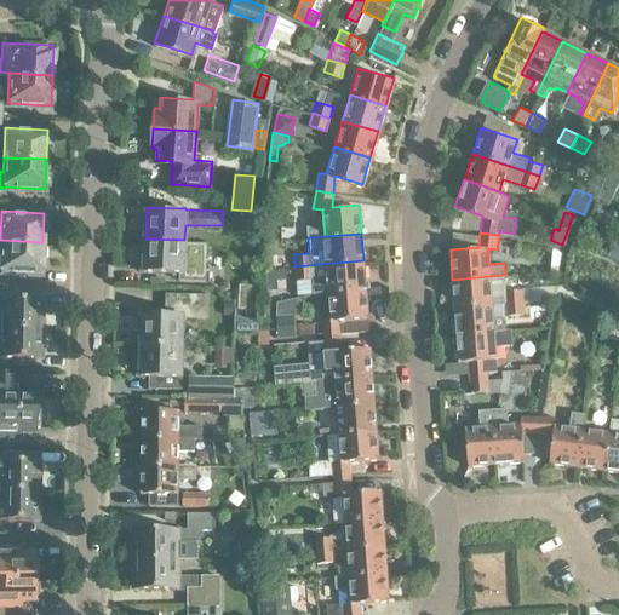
[(607,256),(618,260),(618,235),(618,234),(607,256)]
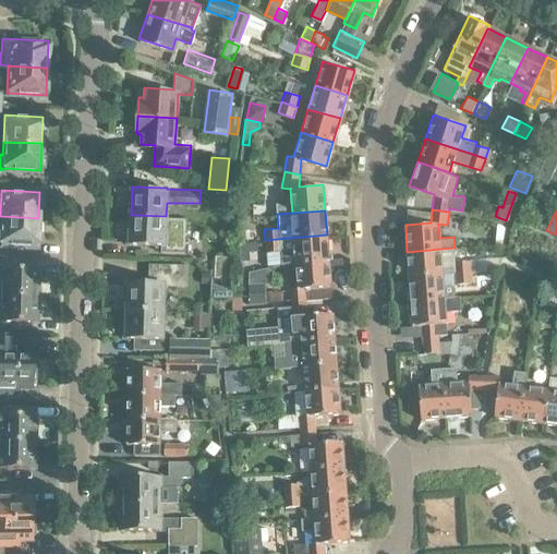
[(161,243),(161,250),(183,251),(185,217),(166,216),(131,215),(130,242),(161,243)]
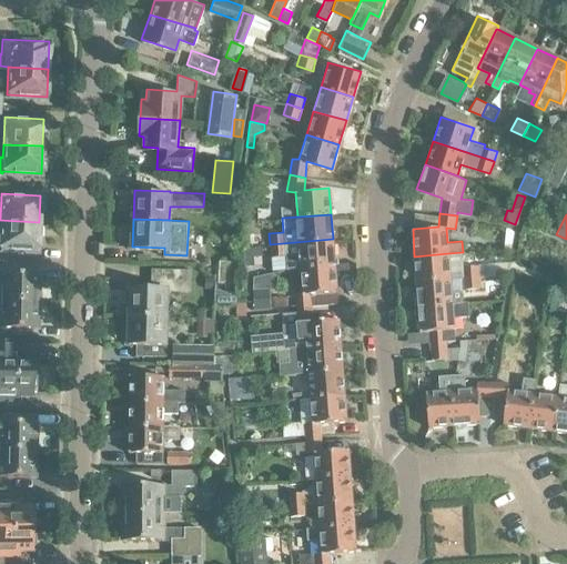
[(0,248),(38,250),(39,222),(0,220),(0,248)]
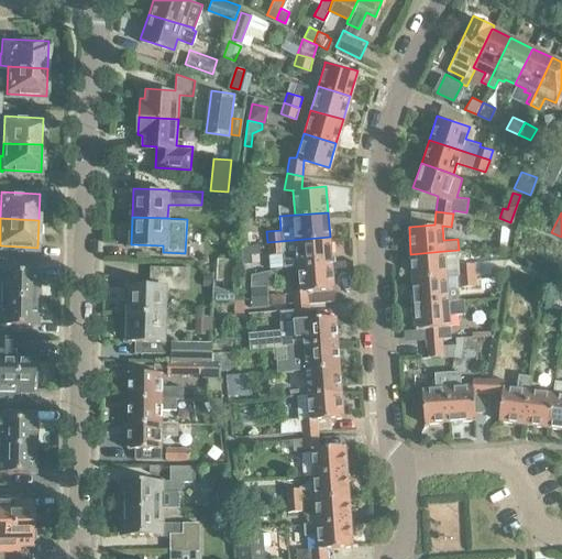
[(330,237),(267,242),(268,253),(283,252),(284,265),(298,264),(331,262),(330,237)]
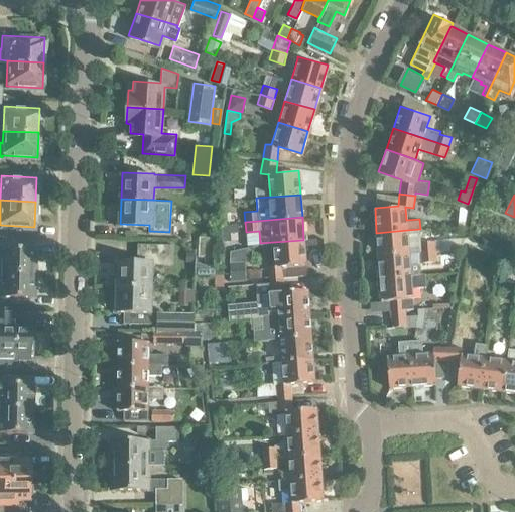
[(407,230),(376,233),(378,254),(409,252),(408,239),(421,237),(420,229),(407,230)]
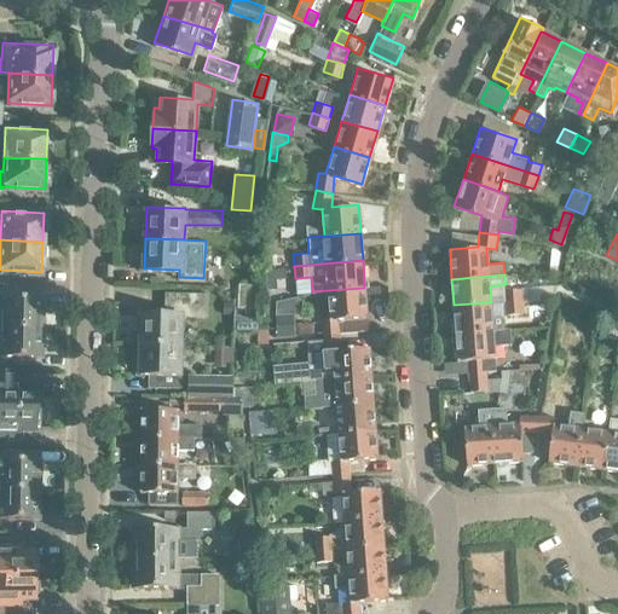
[(238,282),(237,306),(256,307),(258,283),(238,282)]
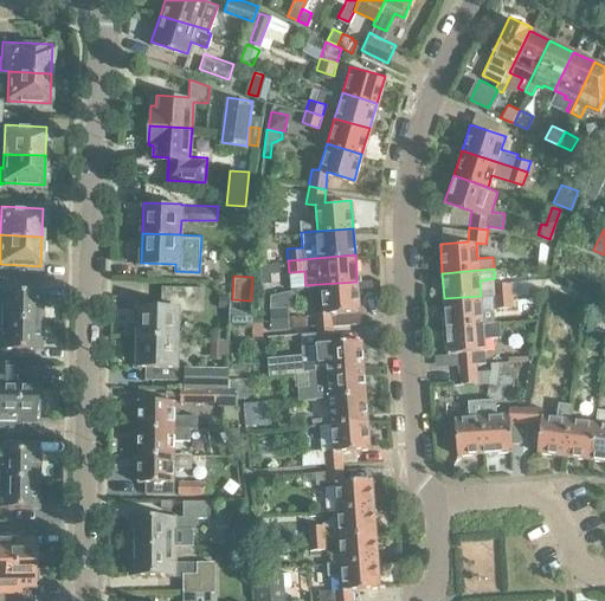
[(323,311),(314,312),(315,327),(333,327),(332,311),(359,310),(356,282),(321,284),(323,311)]
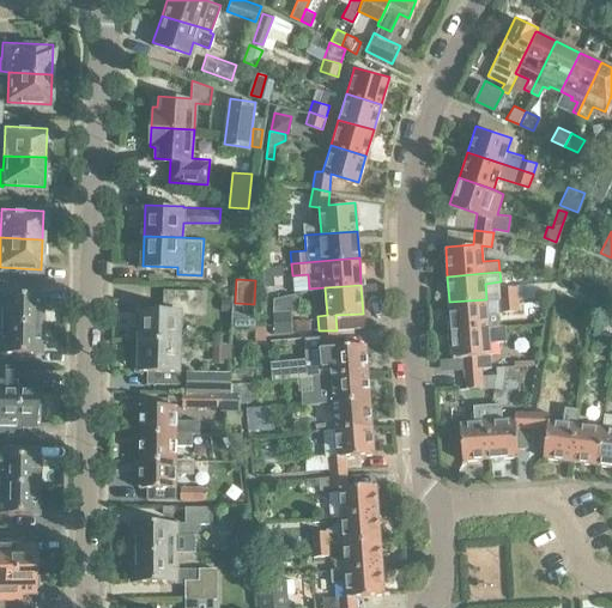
[(498,286),(500,298),(517,297),(516,285),(498,286)]
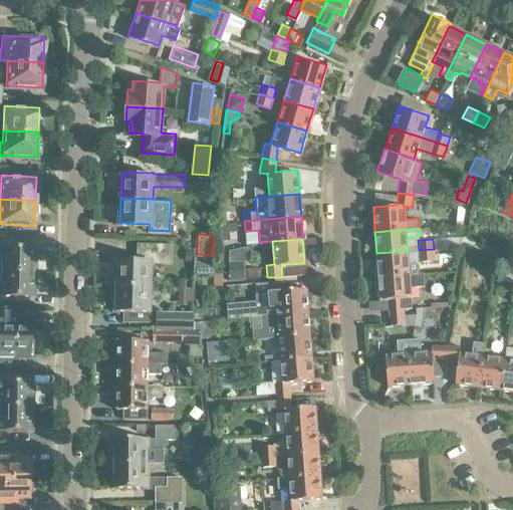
[(114,270),(113,284),(151,284),(151,262),(173,262),(173,242),(137,242),(137,259),(117,259),(117,267),(114,267),(114,270)]
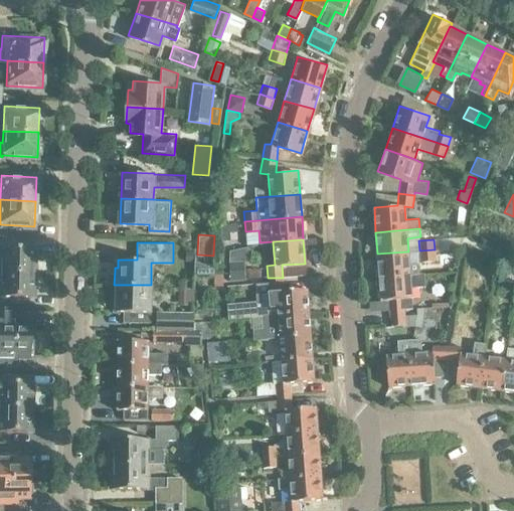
[(0,271),(33,272),(33,254),(30,254),(30,246),(0,245),(0,271)]
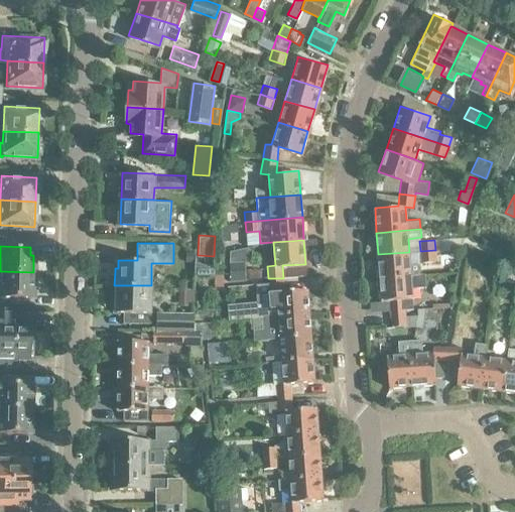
[(230,249),(229,261),(230,261),(230,278),(249,277),(249,269),(249,268),(245,269),(244,260),(243,246),(230,249)]
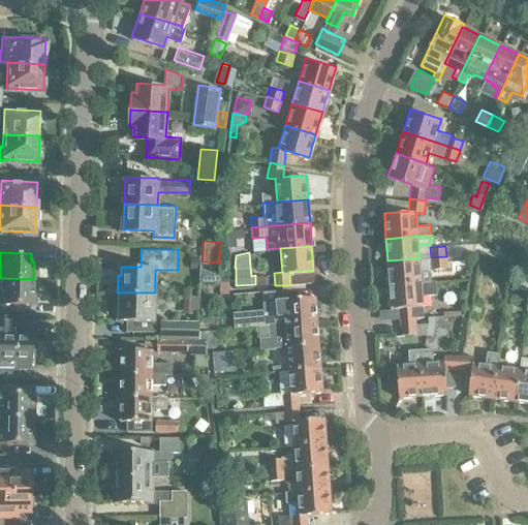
[(199,256),(190,256),(190,267),(199,267),(199,256)]
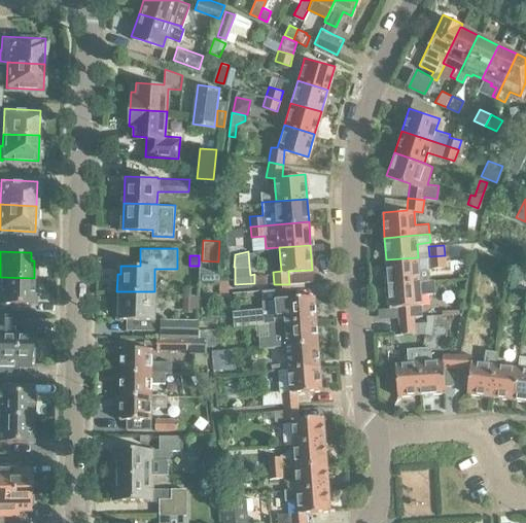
[(446,266),(445,255),(429,256),(430,267),(446,266)]
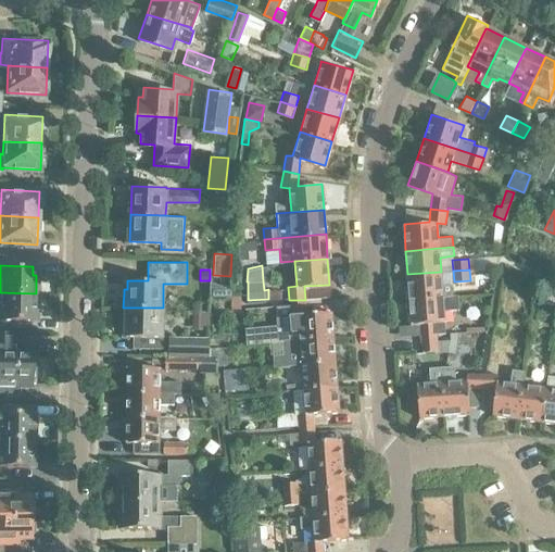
[(408,292),(410,298),(452,295),(452,284),(442,285),(441,272),(407,274),(408,292)]
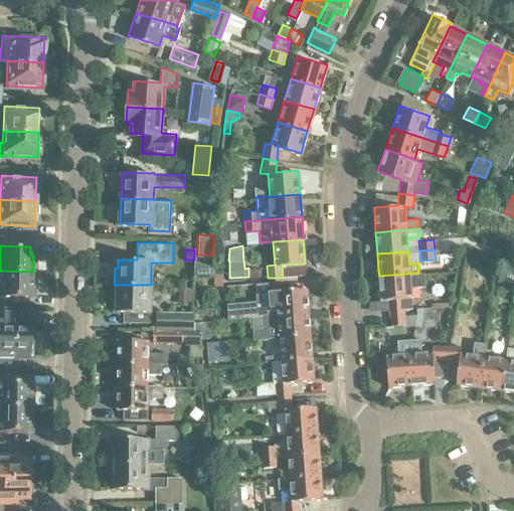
[(194,260),(194,273),(221,273),(222,273),(222,271),(194,260)]
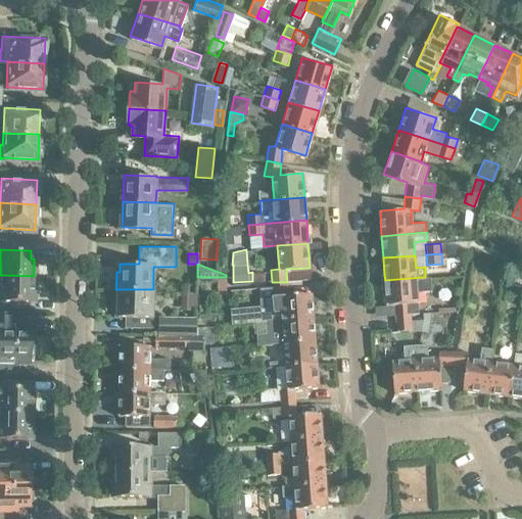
[(0,300),(34,301),(34,276),(0,275),(0,300)]
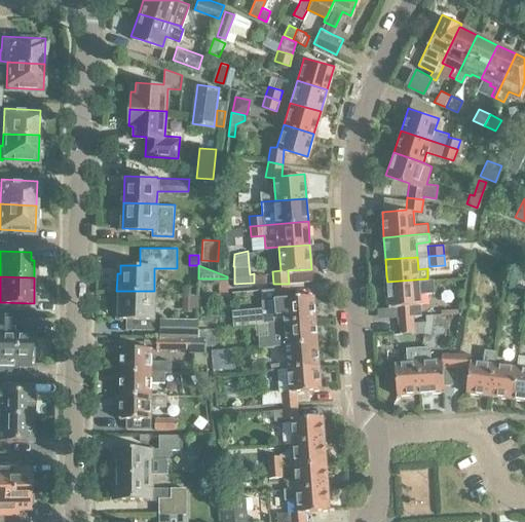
[(427,278),(387,282),(388,305),(397,305),(399,332),(413,331),(414,331),(413,321),(413,314),(421,314),(419,293),(435,292),(434,278),(427,278)]
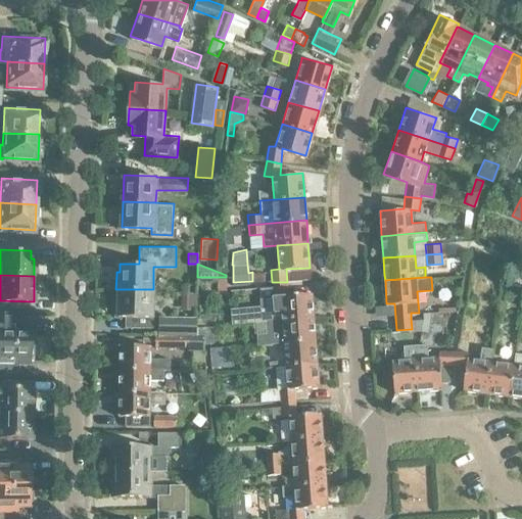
[(232,323),(255,321),(255,320),(314,316),(313,292),(288,294),(287,282),(272,282),(272,285),(258,286),(259,297),(273,297),(274,311),(266,311),(266,308),(261,308),(261,304),(230,308),(232,323)]
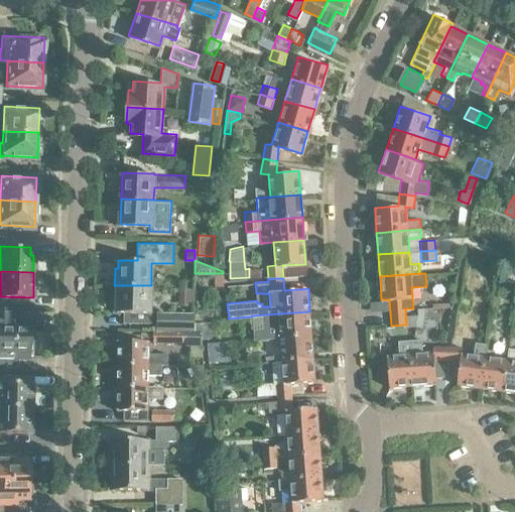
[(114,301),(117,301),(117,310),(123,310),(123,322),(150,323),(150,311),(151,311),(151,285),(114,285),(114,301)]
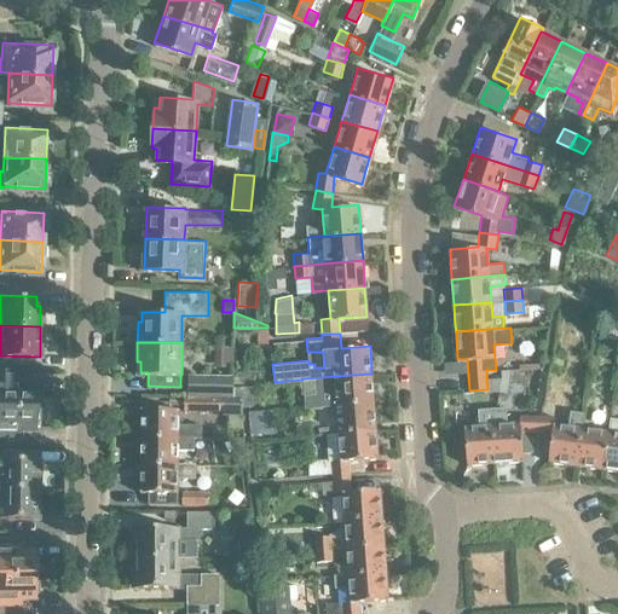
[(189,372),(188,394),(234,394),(234,387),(234,374),(189,372)]
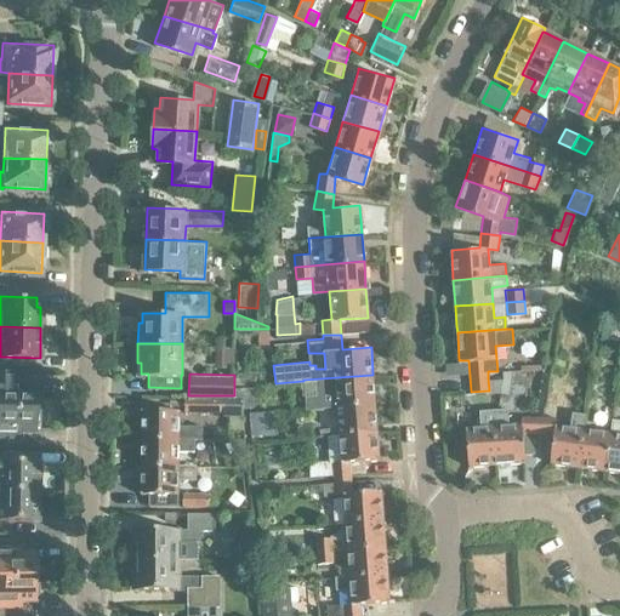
[(303,380),(303,381),(306,409),(323,408),(323,406),(339,406),(337,405),(375,401),(373,375),(303,380)]
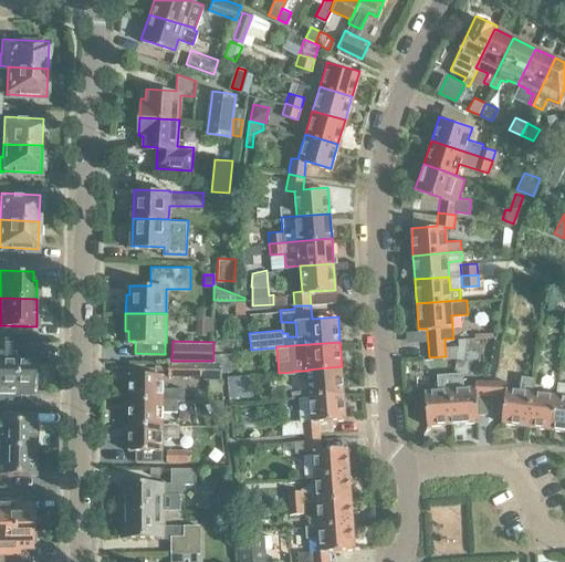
[(456,356),(457,354),(458,344),(445,345),(446,356),(445,356),(445,357),(456,356)]
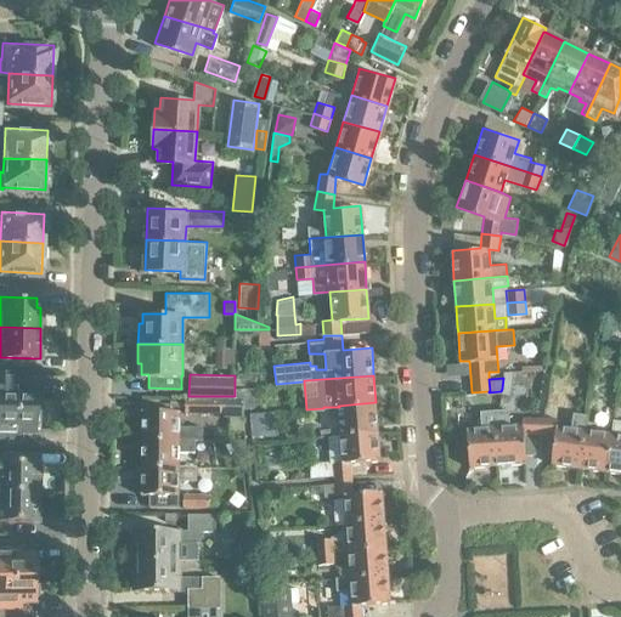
[(0,408),(39,408),(39,391),(35,391),(35,388),(21,388),(21,381),(0,381),(0,408)]
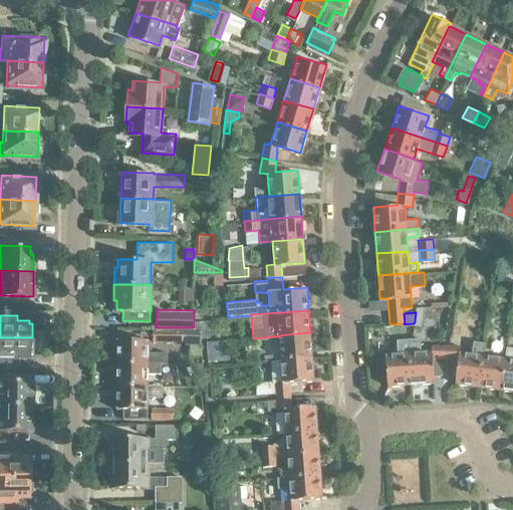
[(153,339),(185,339),(185,343),(201,343),(201,337),(211,335),(210,318),(194,321),(194,327),(156,327),(156,328),(154,328),(153,339)]
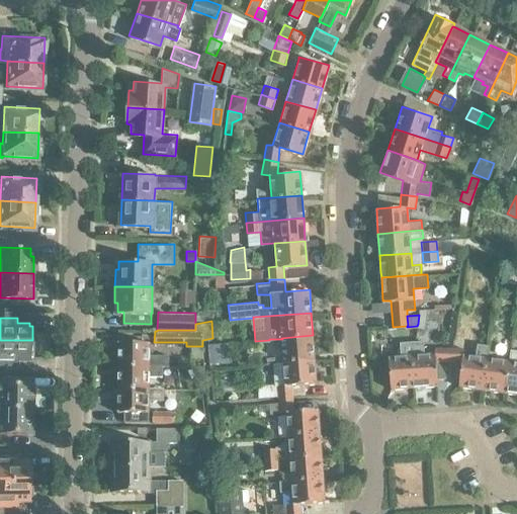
[(263,352),(264,362),(283,361),(283,360),(315,358),(313,335),(281,338),(282,339),(282,351),(263,352)]
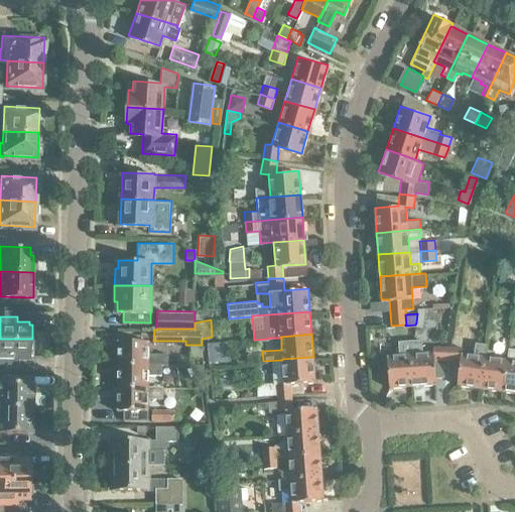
[(32,354),(32,339),(0,339),(0,361),(16,361),(16,358),(28,358),(28,354),(32,354)]
